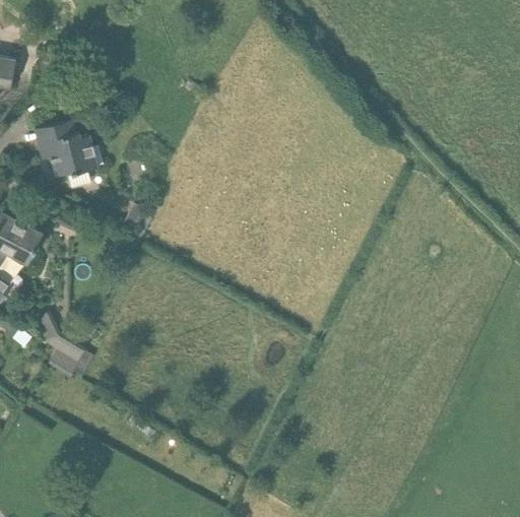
[(0,87),(10,89),(15,61),(0,58),(0,87)]
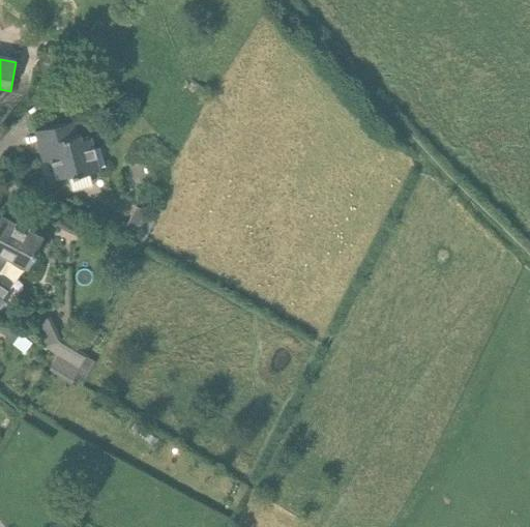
[(99,172),(99,170),(92,139),(82,141),(81,136),(78,134),(75,122),(35,134),(43,165),(52,163),(57,183),(99,172)]
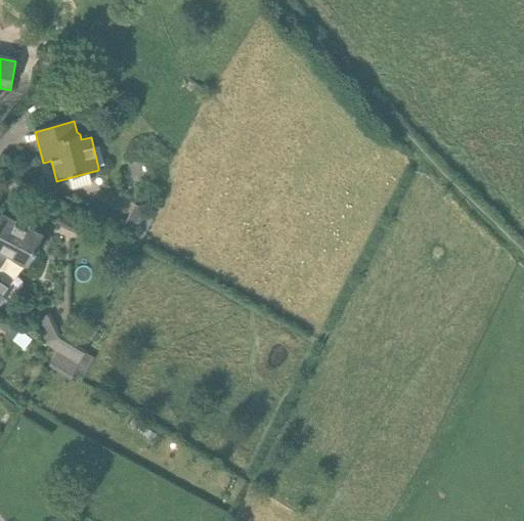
[(135,230),(143,212),(135,208),(126,225),(135,230)]
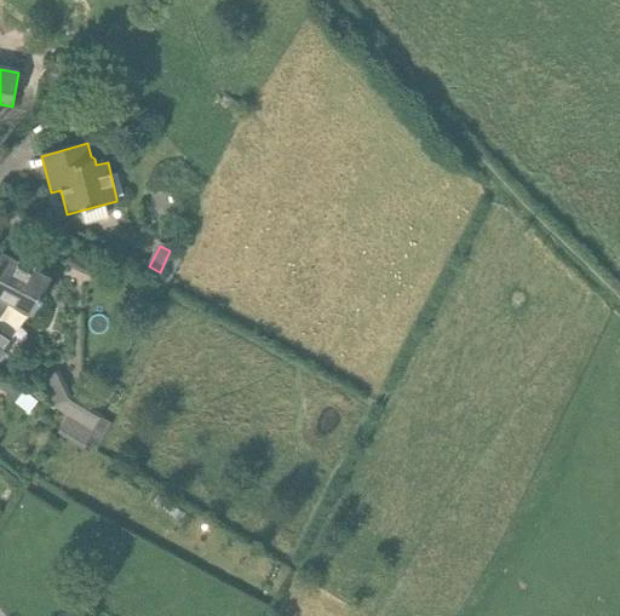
[(15,343),(1,333),(15,306),(34,315),(52,278),(3,255),(0,259),(0,361),(1,362),(15,343)]
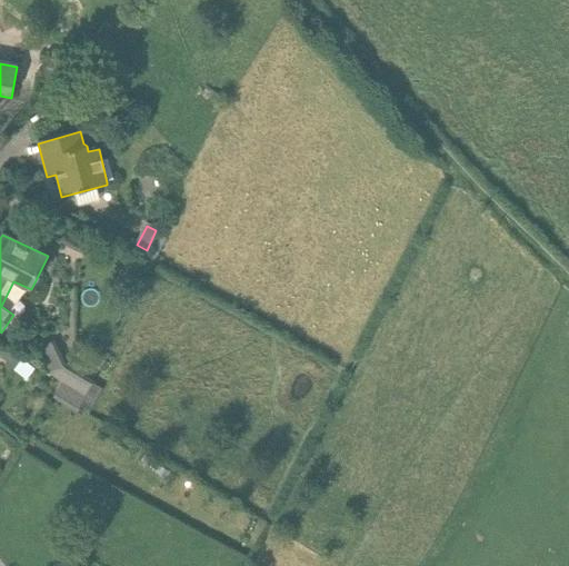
[(0,360),(8,367),(15,358),(5,349),(0,354),(0,360)]
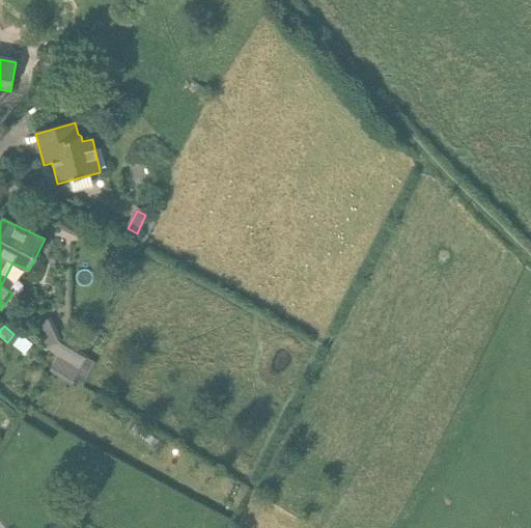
[(79,371),(57,359),(48,373),(71,386),(79,371)]
